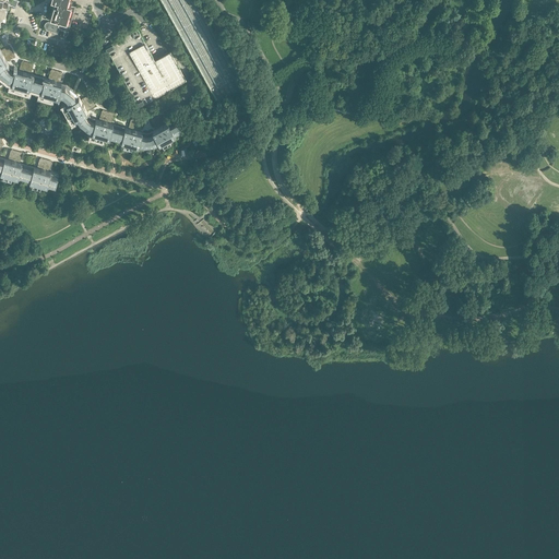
[(3,16),(3,14),(6,15),(9,3),(10,3),(11,0),(50,0),(51,0),(58,2),(57,6),(55,4),(50,18),(54,19),(55,21),(56,21),(57,20),(58,20),(57,21),(55,23),(50,22),(48,22),(46,22),(45,24),(45,25),(45,26),(45,27),(45,28),(46,28),(46,30),(47,30),(58,33),(59,30),(64,31),(63,35),(64,35),(63,36),(66,37),(66,35),(67,36),(68,33),(69,34),(69,32),(75,7),(68,4),(68,0),(0,0),(0,75),(2,78),(8,82),(12,83),(11,85),(28,91),(30,87),(36,90),(39,76),(31,73),(20,70),(11,68),(10,67),(7,60),(1,50),(0,49),(0,21),(1,16),(3,16)]
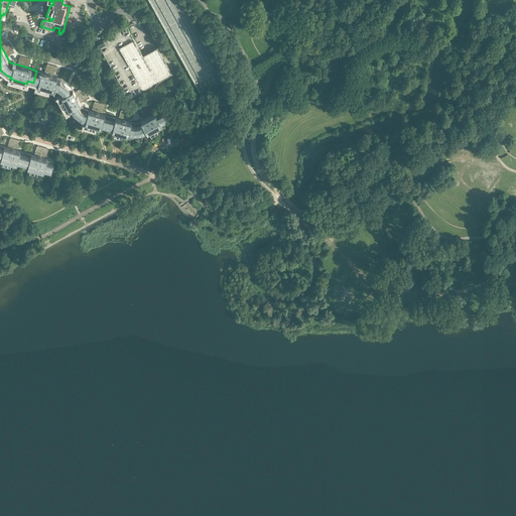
[(172,74),(157,47),(150,51),(143,55),(136,43),(134,39),(127,26),(98,42),(98,43),(99,46),(100,46),(126,94),(125,94),(127,97),(128,97),(128,98),(172,74)]
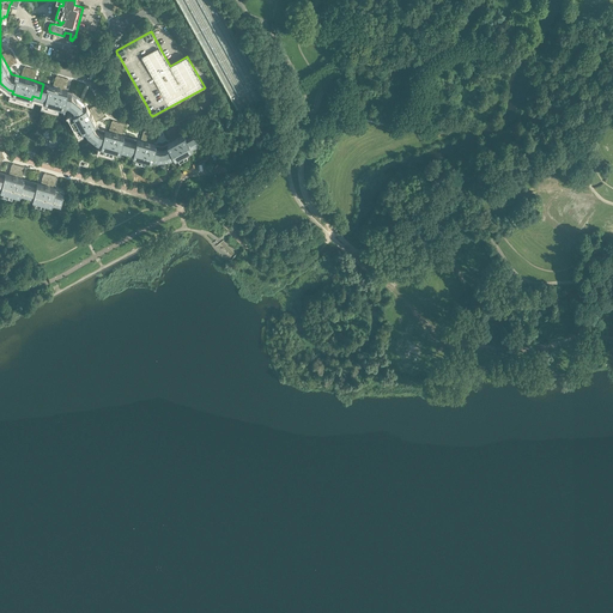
[(17,60),(11,50),(8,50),(2,54),(1,55),(7,66),(8,66),(16,62),(17,60)]
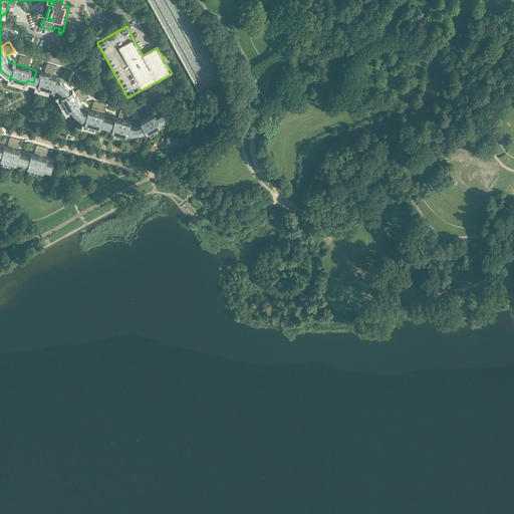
[(29,66),(31,60),(30,58),(21,55),(20,56),(18,63),(18,64),(28,67),(29,66)]
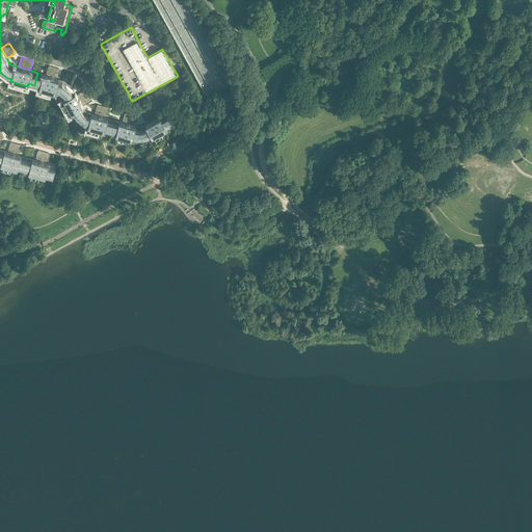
[(85,110),(82,104),(84,104),(90,101),(91,99),(86,90),(84,90),(78,94),(77,95),(73,87),(72,86),(63,80),(56,78),(57,77),(59,70),(59,69),(49,65),(48,67),(46,74),(47,75),(37,73),(34,85),(38,87),(38,89),(55,95),(55,91),(59,92),(61,95),(62,97),(63,98),(61,99),(70,114),(72,113),(74,116),(81,123),(83,125),(87,126),(86,128),(103,133),(104,130),(111,132),(114,120),(105,116),(106,115),(108,109),(108,107),(98,104),(97,105),(95,112),(95,114),(87,111),(85,110)]
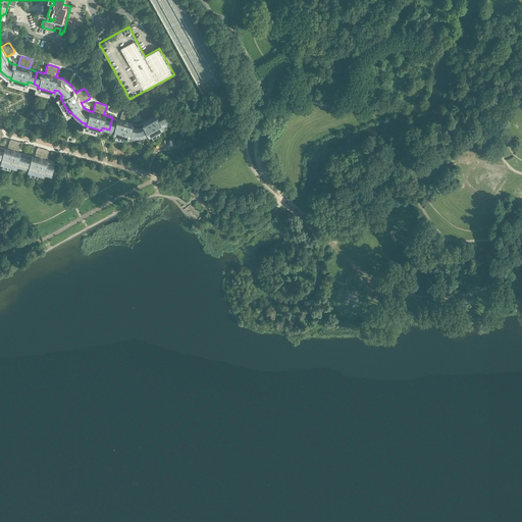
[(150,136),(162,129),(165,127),(164,125),(170,121),(164,110),(157,114),(155,115),(155,113),(152,107),(150,106),(142,111),(142,113),(145,119),(146,120),(139,124),(137,124),(131,122),(132,121),(134,114),(134,113),(123,110),(122,111),(120,118),(120,119),(112,117),(109,129),(113,132),(112,134),(128,139),(129,136),(134,137),(140,137),(145,136),(149,134),(150,136)]
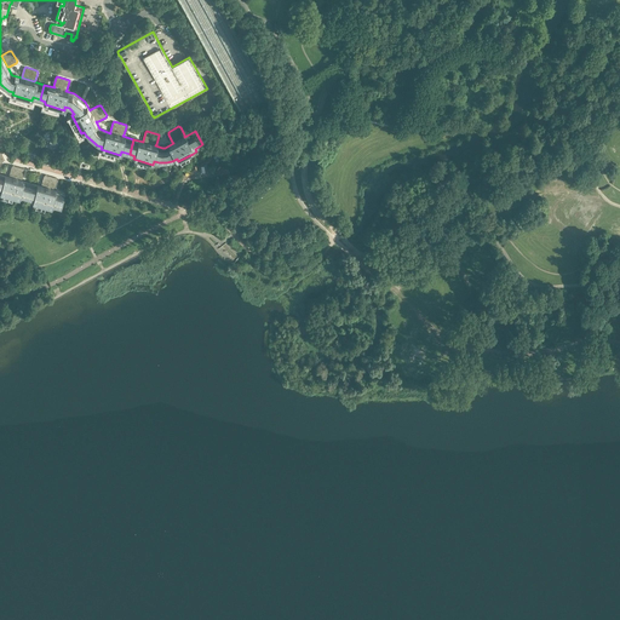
[(28,199),(33,183),(28,183),(22,179),(23,178),(26,171),(24,168),(13,165),(12,167),(10,174),(10,177),(4,174),(0,174),(0,173),(0,162),(4,161),(5,160),(0,150),(0,189),(1,190),(0,193),(19,199),(21,196),(28,199)]
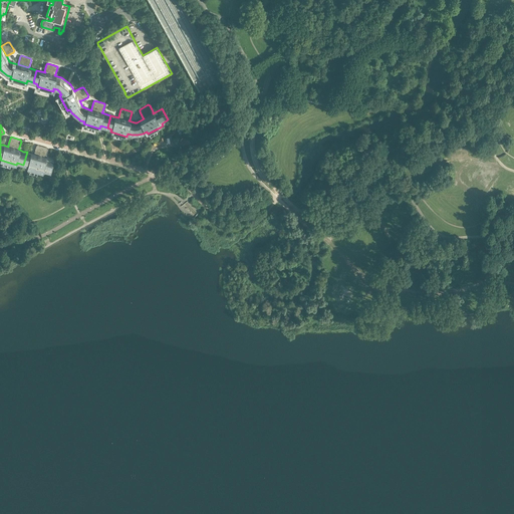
[(51,171),(54,160),(46,158),(44,157),(45,156),(47,150),(47,148),(37,145),(36,146),(34,153),(35,154),(27,152),(23,165),(27,166),(27,168),(43,173),(43,170),(49,172),(48,175),(53,176),(55,172),(51,171)]
